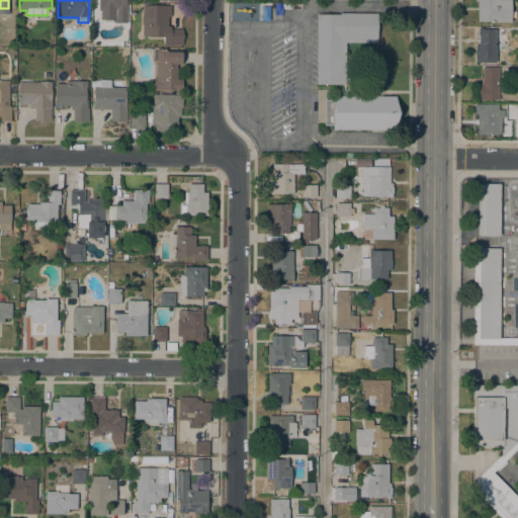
[(125,0),(125,8),(126,8),(126,22),(114,22),(114,19),(100,19),(100,10),(98,10),(98,0),(125,0)]
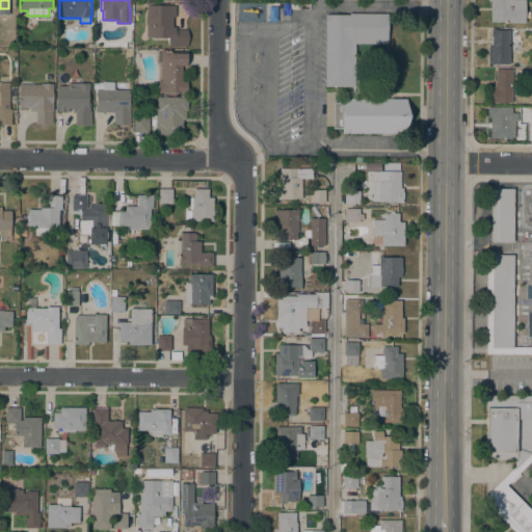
[(524,0),(524,10),(530,10),(530,18),(525,18),(525,22),(490,22),(490,1),(487,1),(487,0),(524,0)]
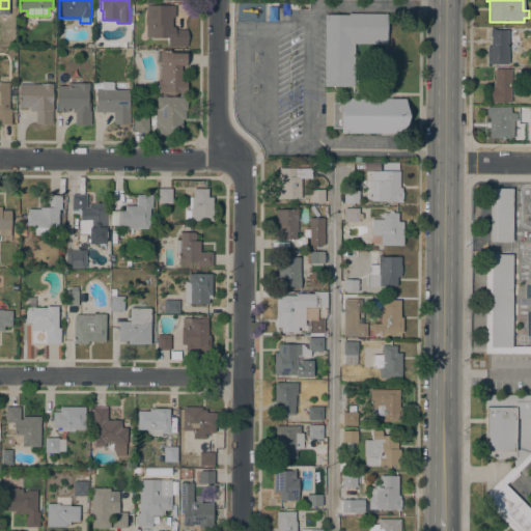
[(175,5),(175,17),(172,17),(172,27),(174,27),(174,29),(187,29),(188,36),(187,46),(167,46),(168,37),(145,36),(146,5),(175,5)]
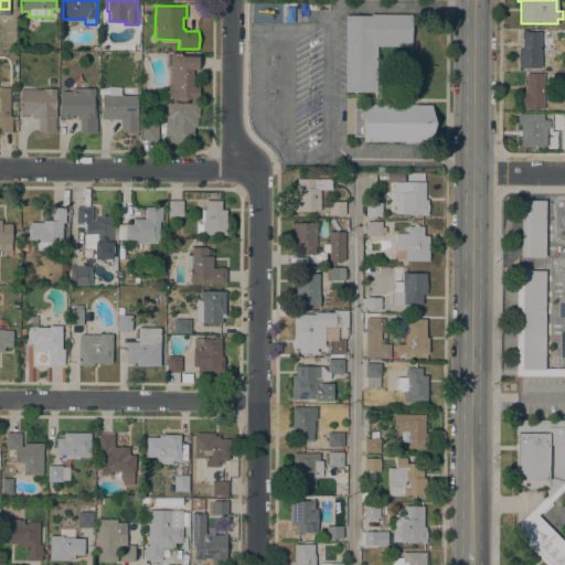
[(371,16),(371,13),(412,14),(411,46),(376,45),(376,92),(344,92),(345,14),(371,16)]
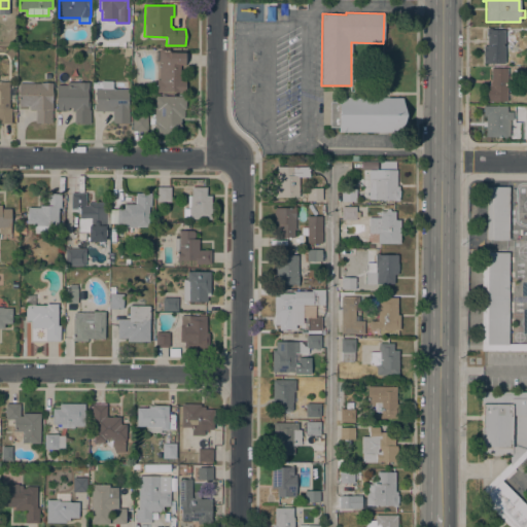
[(504,63),(483,63),(483,45),(487,45),(487,36),(486,36),(486,28),(491,29),(504,30),(504,63)]
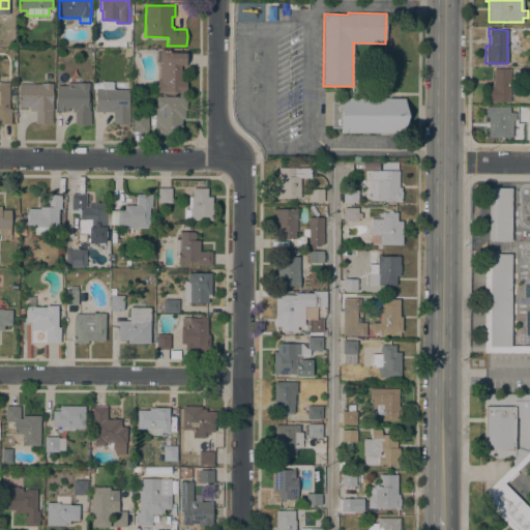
[(12,49),(16,54),(10,58),(7,53),(12,49)]
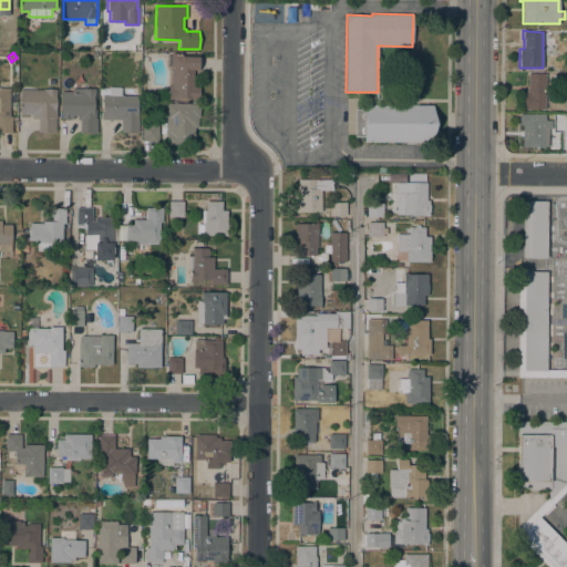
[(171,53),(176,53),(176,54),(198,54),(198,70),(193,70),(193,86),(199,86),(199,99),(168,99),(168,94),(166,94),(166,91),(168,91),(168,85),(171,85),(171,65),(166,65),(166,55),(171,55),(171,53)]
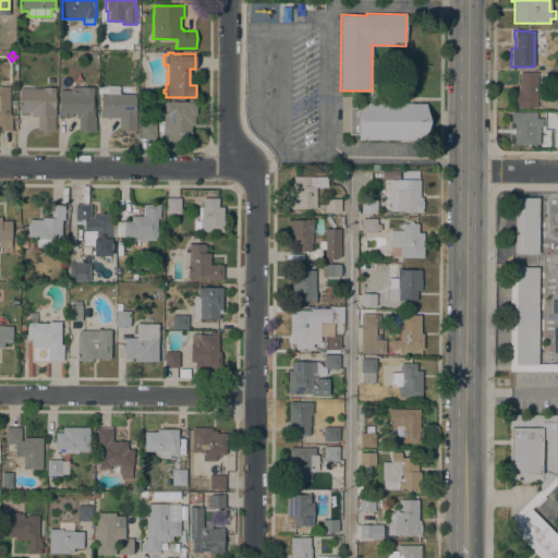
[(511,91),(518,89),(518,86),(520,86),(520,72),(536,71),(536,107),(536,109),(528,110),(528,107),(511,108),(511,91)]
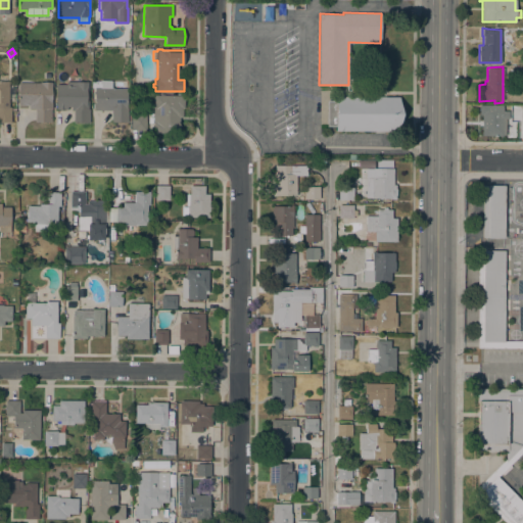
[(0,81),(9,81),(9,87),(15,87),(15,99),(9,99),(9,106),(10,106),(10,122),(0,122),(0,81)]
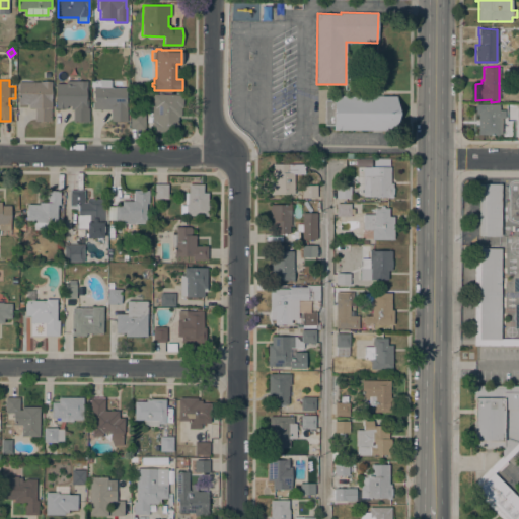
[(87,81),(87,94),(85,94),(85,99),(87,99),(87,107),(88,107),(88,121),(73,121),(73,108),(70,108),(70,105),(67,105),(67,108),(56,108),(56,83),(66,83),(66,80),(87,81)]
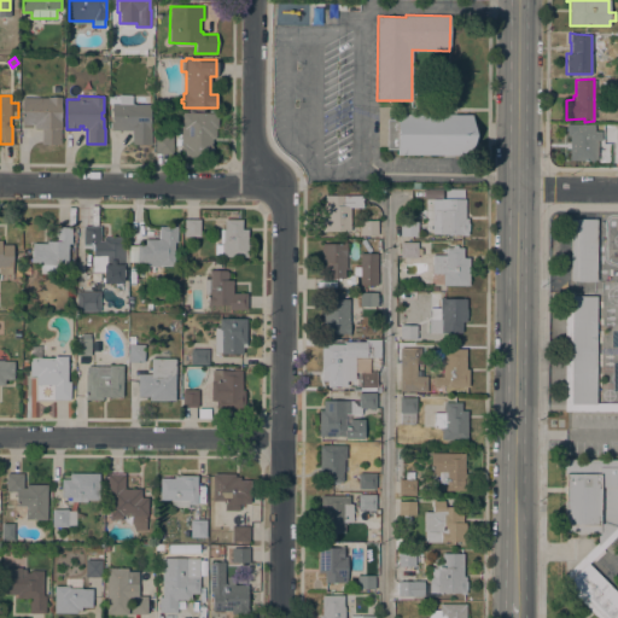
[(132,103),(133,103),(133,105),(150,105),(150,128),(151,128),(151,145),(132,144),(132,130),(111,130),(111,104),(109,104),(109,95),(118,95),(132,95),(132,103)]
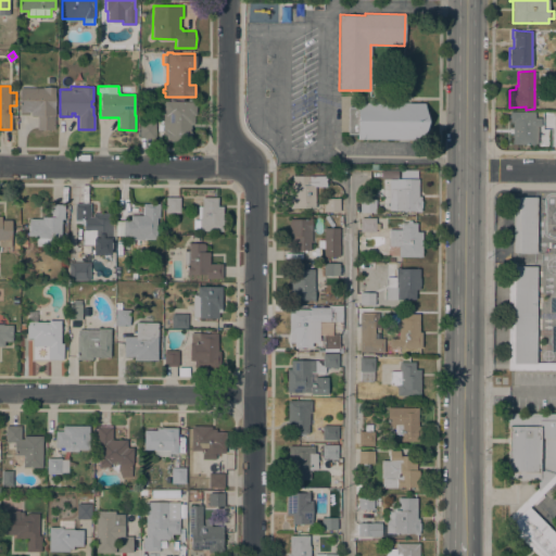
[(42,88),(42,87),(55,87),(55,93),(54,93),(54,106),(54,129),(37,129),(37,115),(30,115),(30,112),(20,111),(20,87),(42,88)]
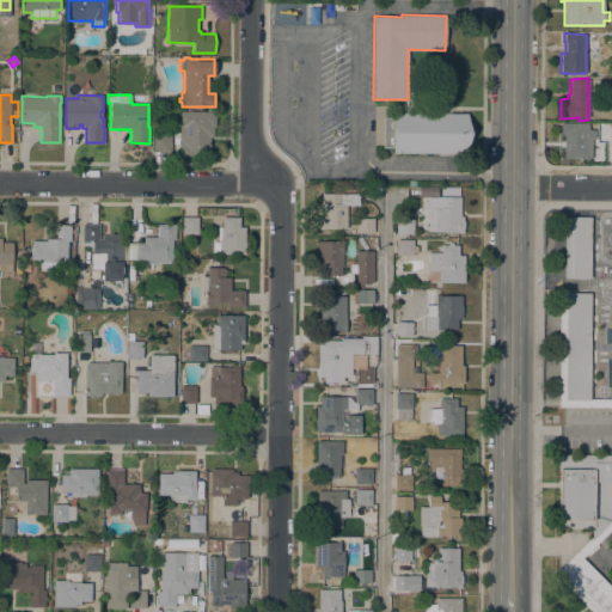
[(152,103),(158,97),(164,102),(158,108),(152,103)]
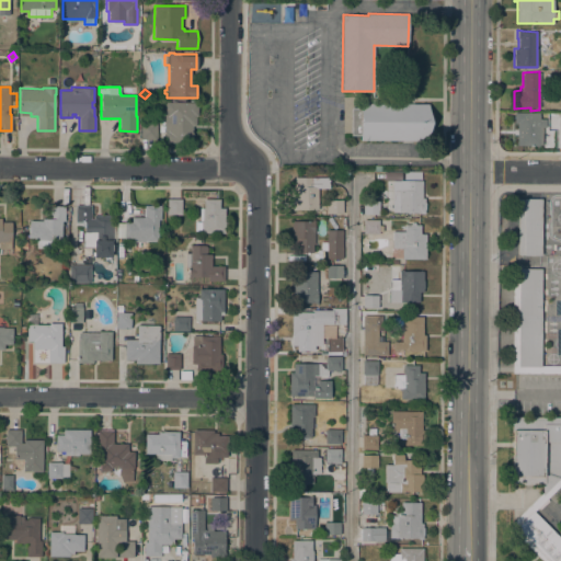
[(165,113),(165,102),(197,102),(197,121),(192,121),(192,133),(193,133),(193,144),(182,144),(182,142),(164,142),(164,133),(164,113),(165,113)]
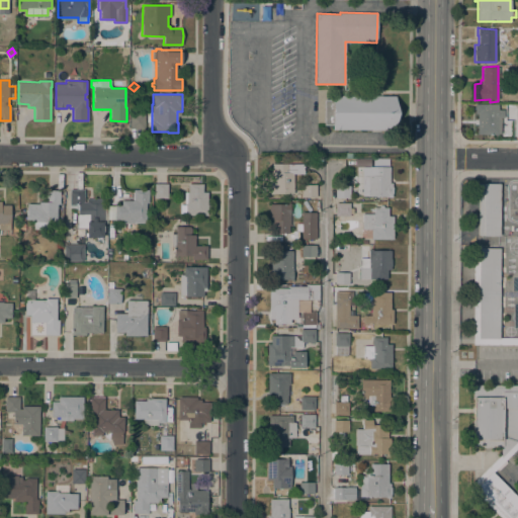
[(332,124),(324,124),(324,99),(333,99),(333,95),(396,95),(395,130),(332,130),(332,124)]
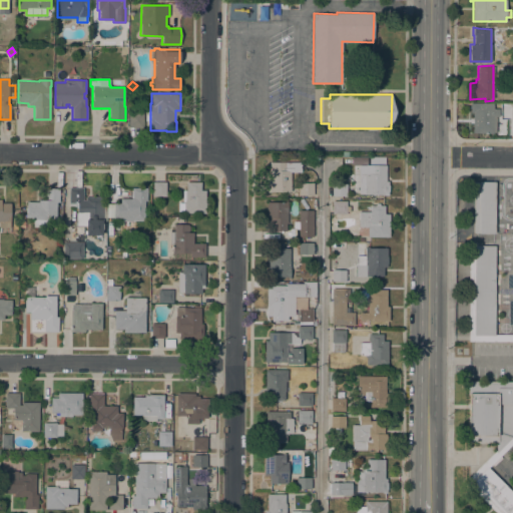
[(470,112),(470,102),(493,102),(493,108),(499,108),(499,116),(496,116),(496,133),(472,133),(472,112),(470,112)]
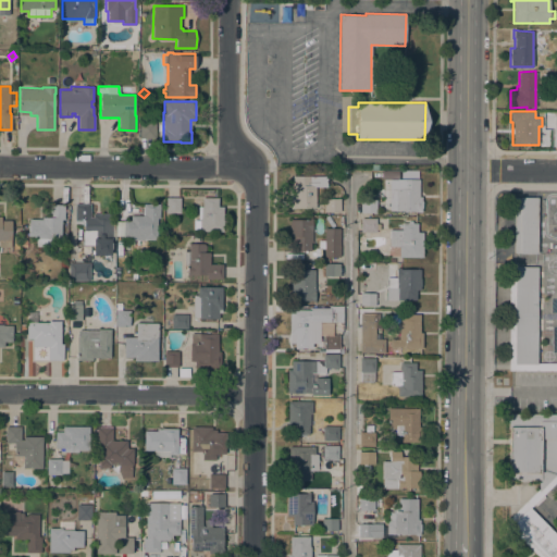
[(156,121),(156,138),(139,138),(139,122),(156,121)]
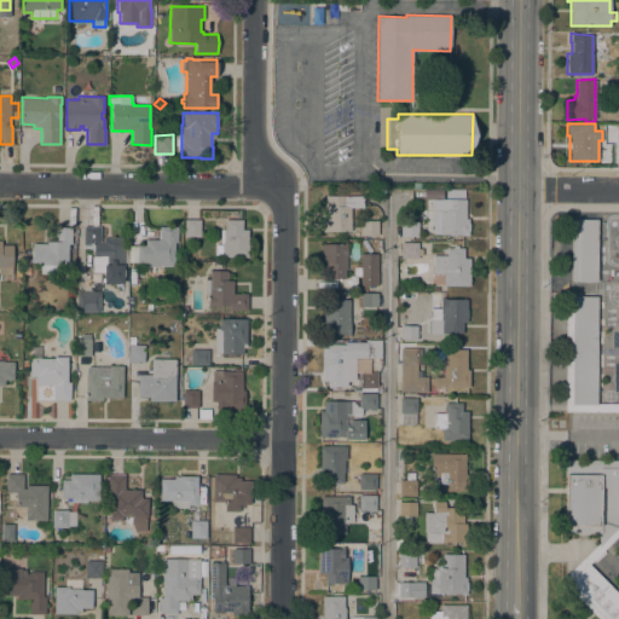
[(463,189),(444,189),(444,198),(463,198),(463,189)]
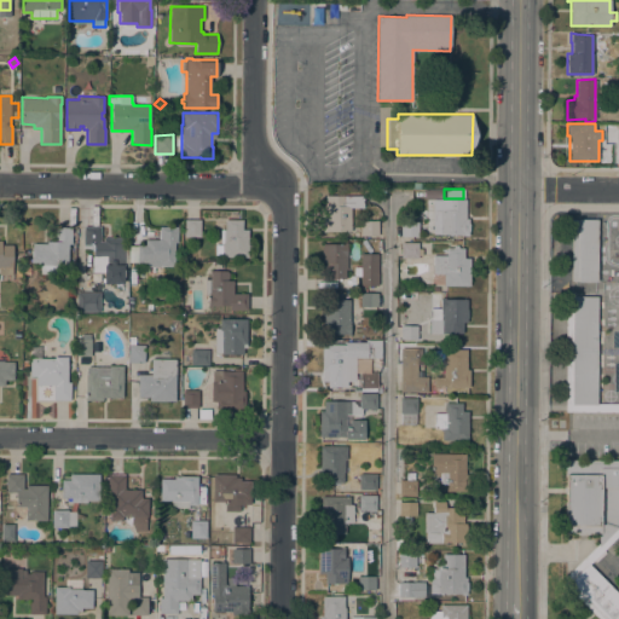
[(363,196),(363,207),(351,207),(351,231),(327,231),(327,232),(322,232),(322,227),(320,227),(320,220),(322,220),(322,215),(324,215),(324,196),(363,196)]
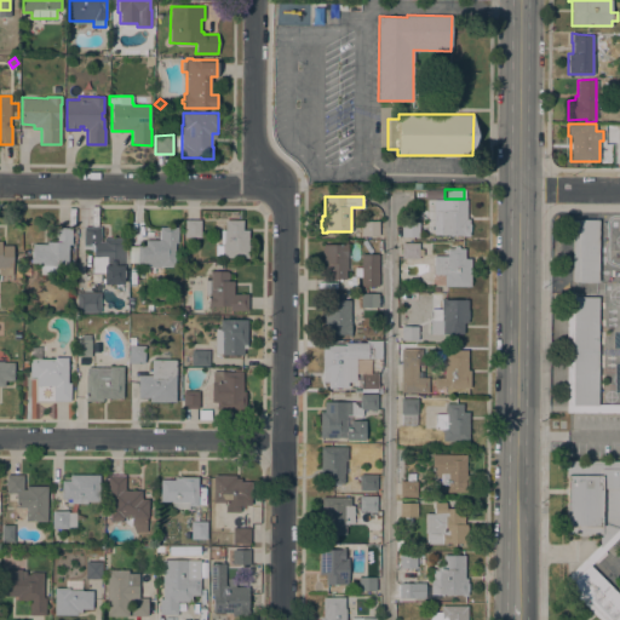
[(466,200),(466,219),(469,219),(469,235),(437,235),(437,228),(436,228),(436,210),(440,210),(440,202),(445,204),(445,199),(466,200)]
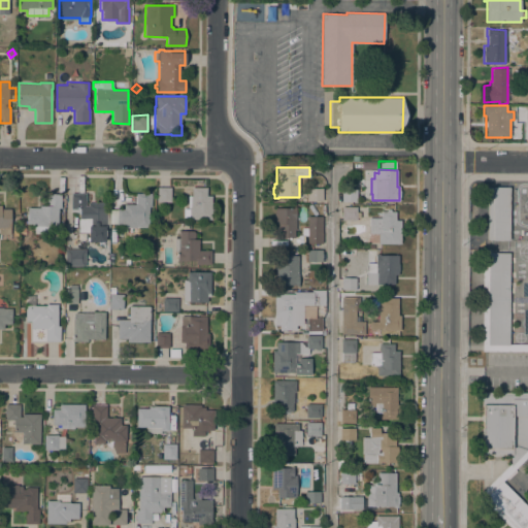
[(170,202),(157,202),(157,187),(170,187),(170,202)]
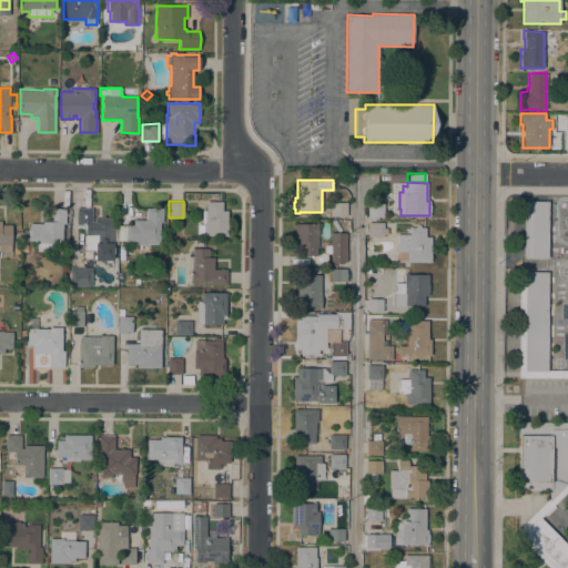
[(222,201),(222,210),(227,210),(227,213),(229,213),(229,236),(203,235),(203,234),(198,234),(198,224),(201,224),(202,211),(206,211),(206,201),(222,201)]
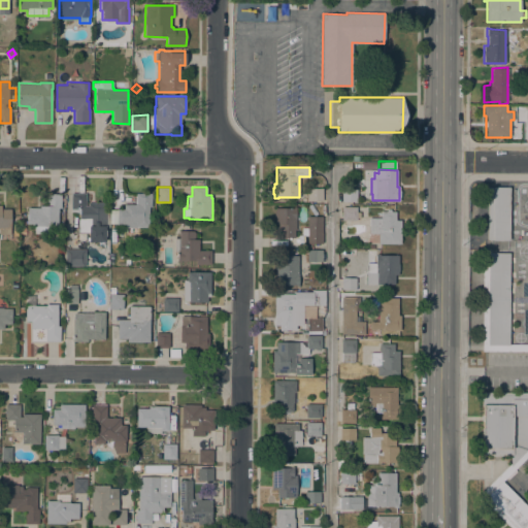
[(509,240),(487,239),(488,188),(493,188),(493,187),(509,187),(509,240)]
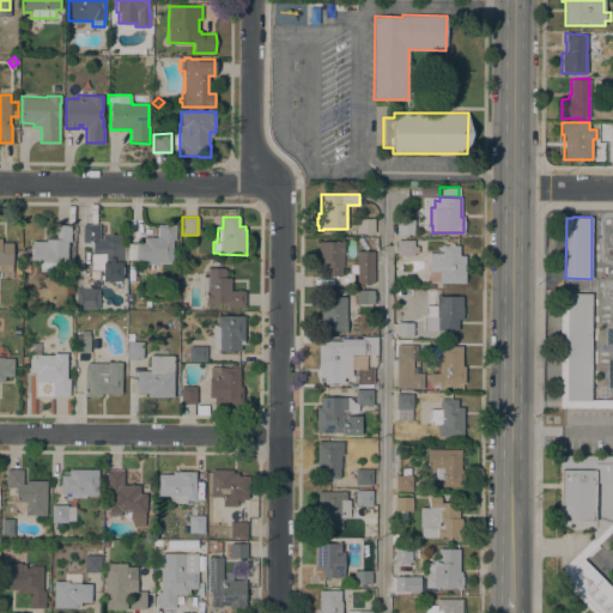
[(357,234),(357,218),(375,218),(375,232),(357,234)]
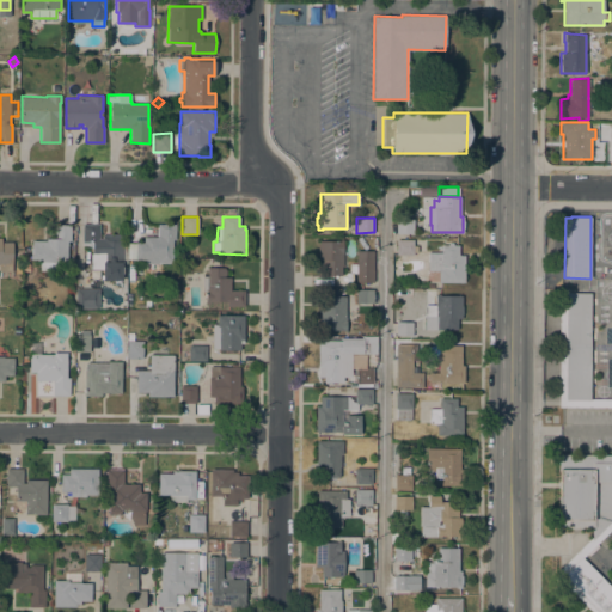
[(396,219),(414,219),(414,234),(396,233),(396,219)]
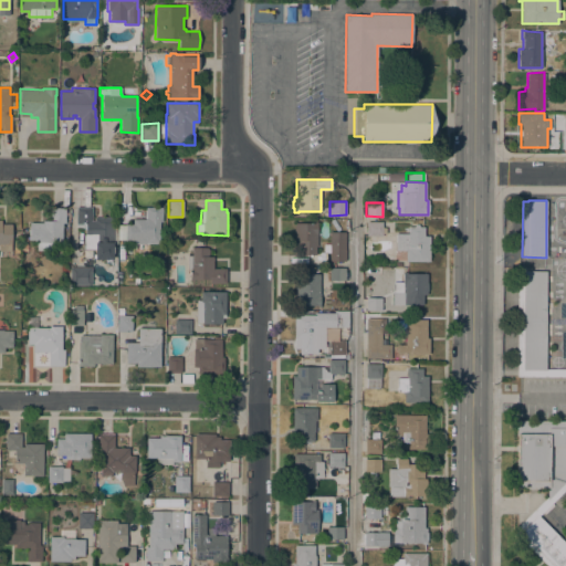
[(76,207),(92,207),(92,220),(94,220),(94,217),(114,217),(114,221),(116,222),(116,243),(113,243),(113,259),(94,259),(94,249),(83,249),(83,234),(85,234),(85,228),(75,228),(76,207)]
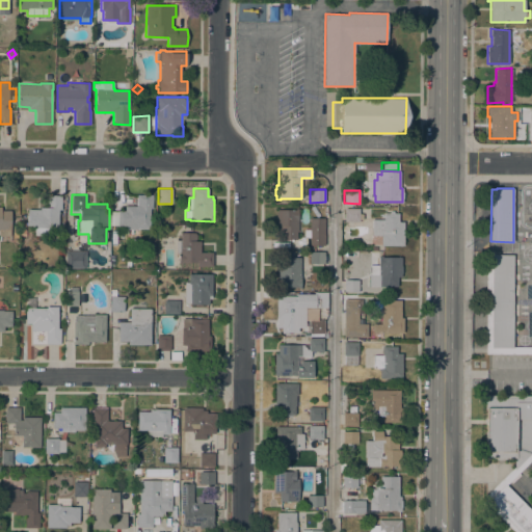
[(153,194),(152,209),(150,209),(150,229),(126,229),(126,227),(117,227),(117,225),(110,225),(110,211),(117,211),(117,210),(125,211),(125,206),(136,206),(137,194),(153,194)]
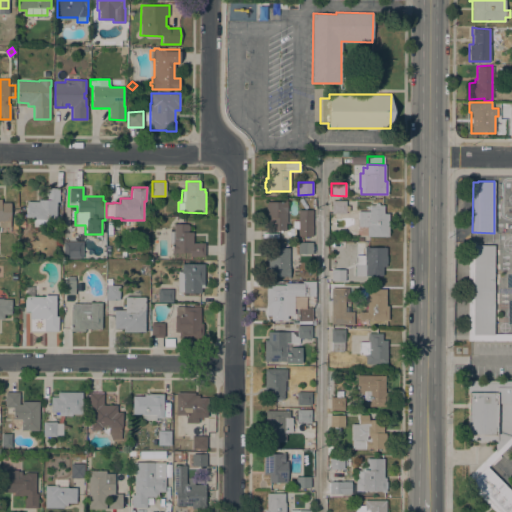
[(26,201),(38,201),(38,199),(45,199),(45,188),(59,188),(59,202),(56,202),(56,219),(46,219),(46,227),(33,227),(33,218),(26,218),(26,201)]
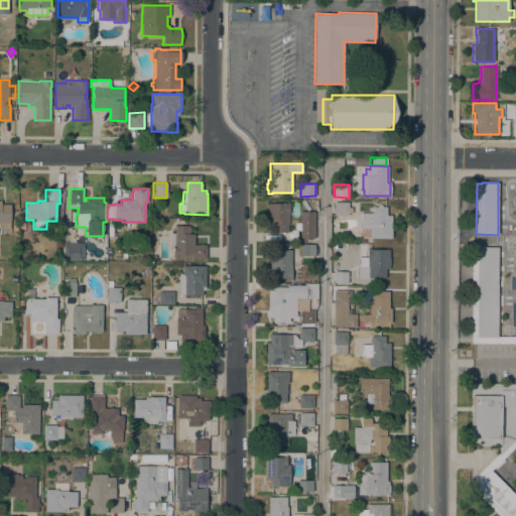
[(0,201),(1,201),(1,205),(10,205),(10,234),(0,234),(0,201)]
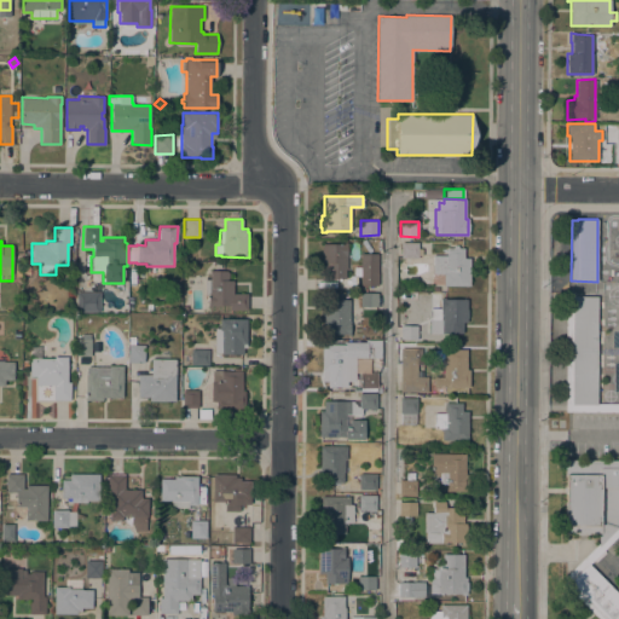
[(400,258),(400,242),(418,242),(418,248),(422,248),(422,255),(417,255),(417,258),(400,258)]
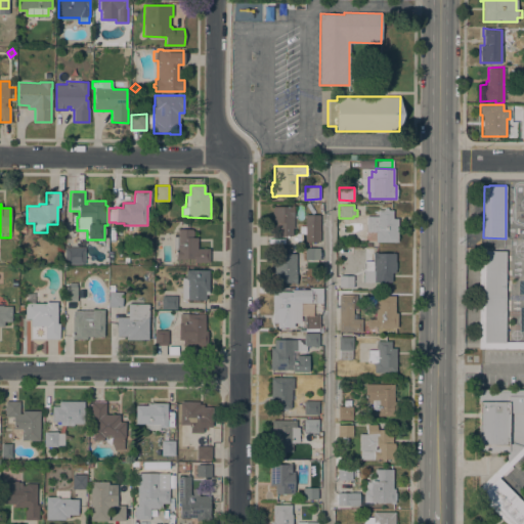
[(293,228),(292,228),(292,235),(277,235),(277,229),(275,229),(275,222),(272,222),(272,221),(272,209),(272,206),(291,206),(294,206),(293,228)]
